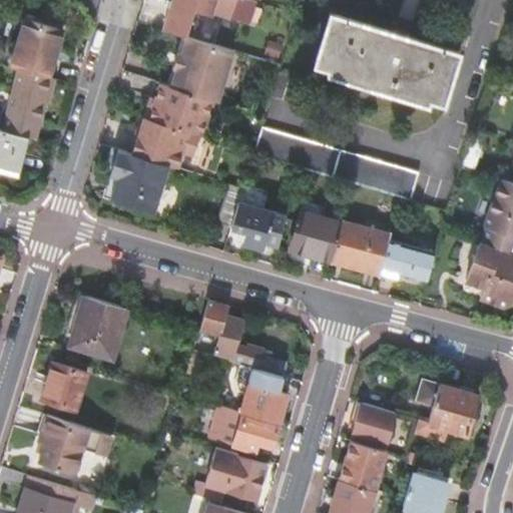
[(186,35),(187,35),(195,9),(211,14),(212,12),(231,17),(233,12),(236,0),(173,0),(165,28),(177,32),(186,35)]
